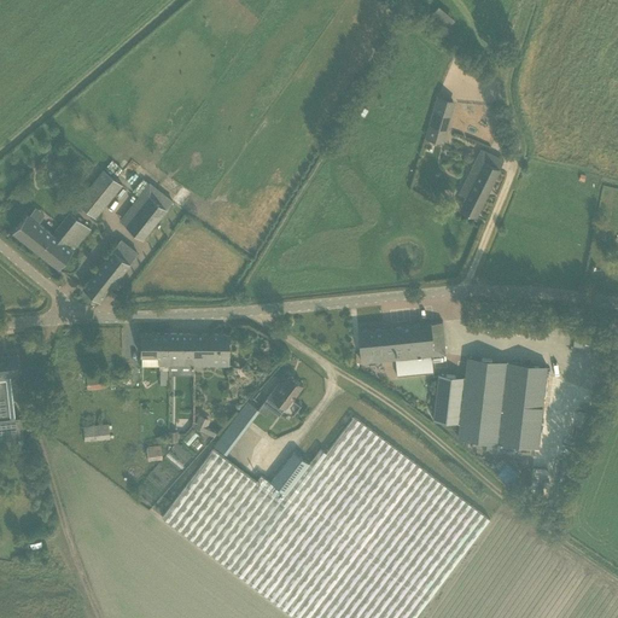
[(448,24),(453,18),(438,6),(433,11),(448,24)]
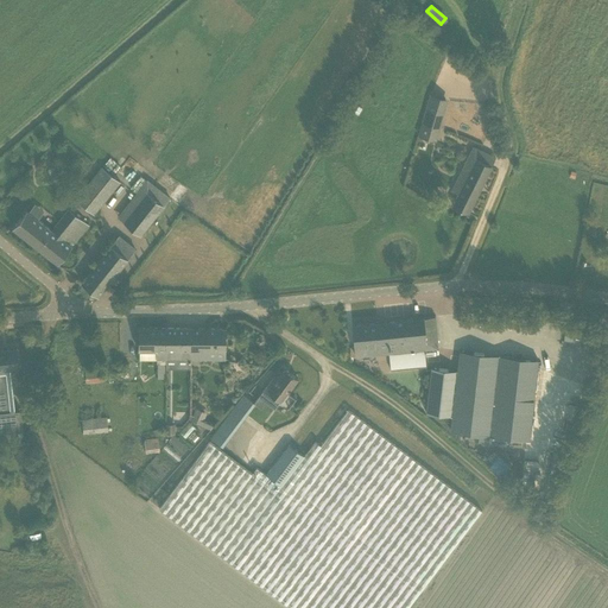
[(449,99),(431,94),(422,124),(439,130),(449,99)]
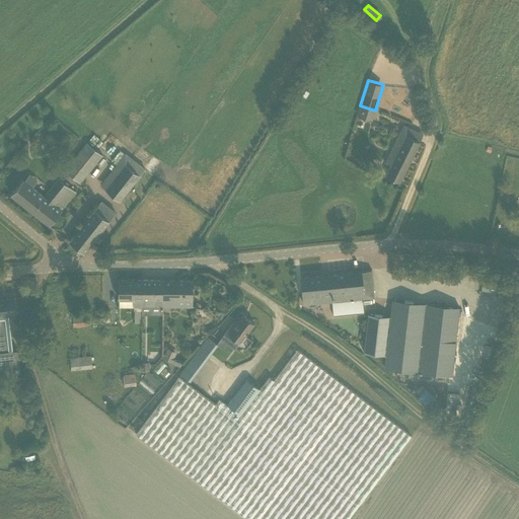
[(423,135),(414,130),(403,125),(384,163),(390,166),(386,175),(399,181),(420,142),(419,142),(423,135)]
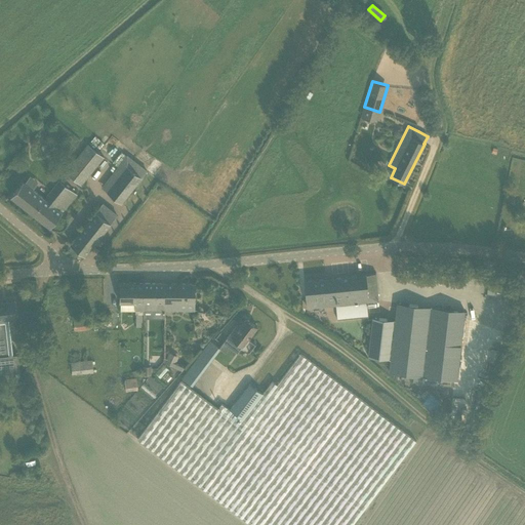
[(87,144),(65,171),(82,186),(105,158),(87,144)]
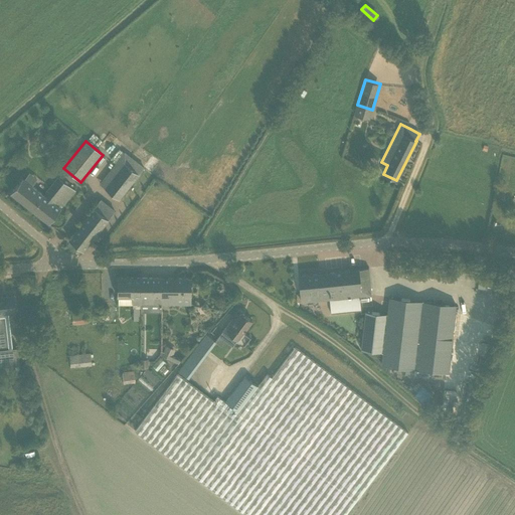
[(105,188),(119,199),(139,174),(124,163),(105,188)]
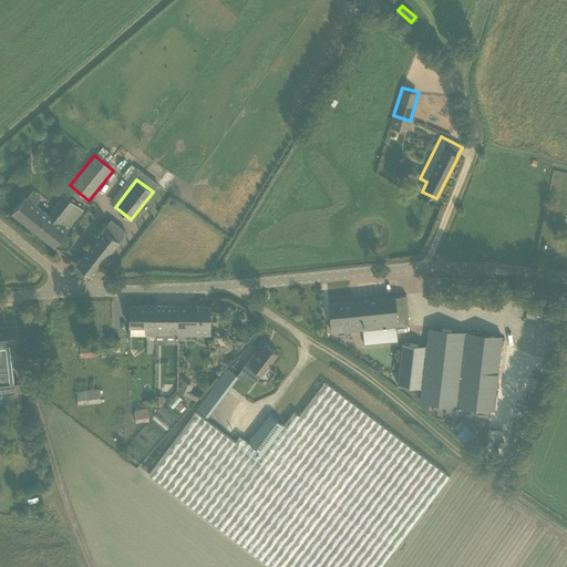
[(48,213),(26,195),(11,213),(53,246),(83,209),(63,194),(48,213)]
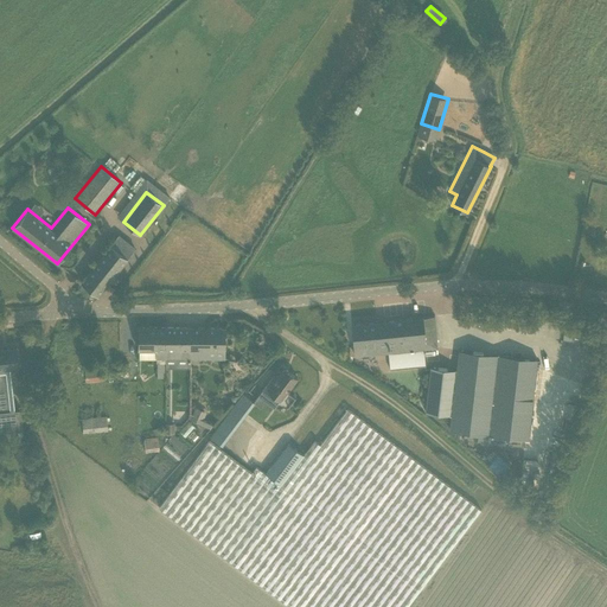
[(98,296),(127,259),(110,246),(81,282),(98,296)]
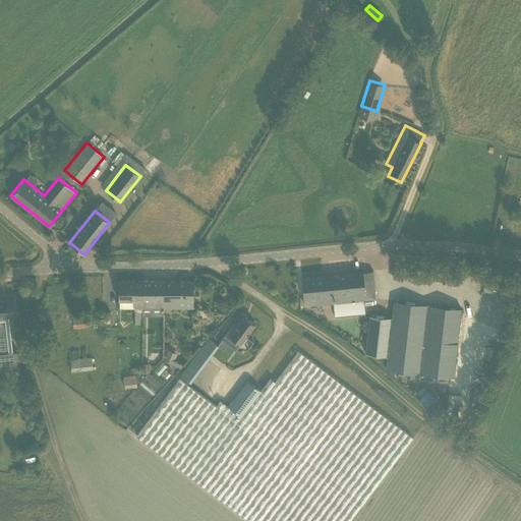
[(375,299),(372,272),(322,277),(302,279),(303,298),(304,306),(319,304),(333,303),(335,316),(365,313),(364,300),(375,299)]
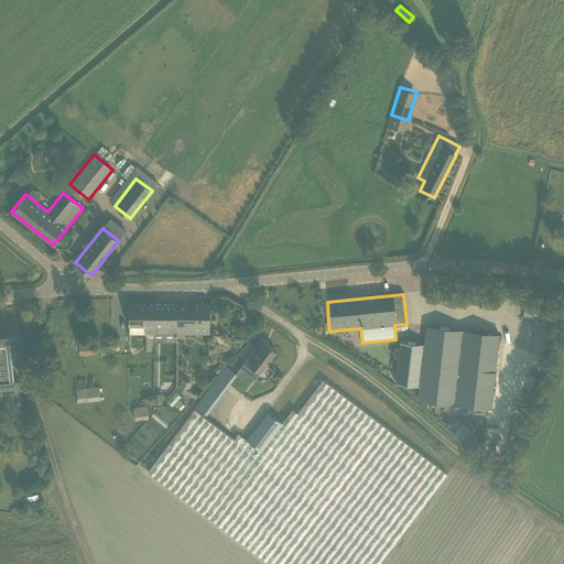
[(154,304),(128,304),(128,325),(144,325),(145,333),(154,334),(154,304)]
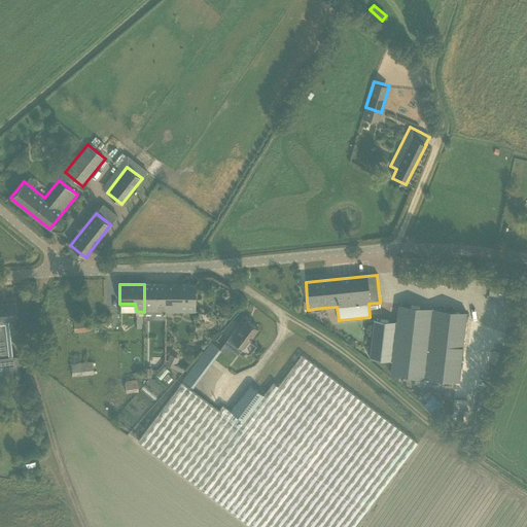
[(144,284),(144,312),(165,312),(165,284),(144,284)]
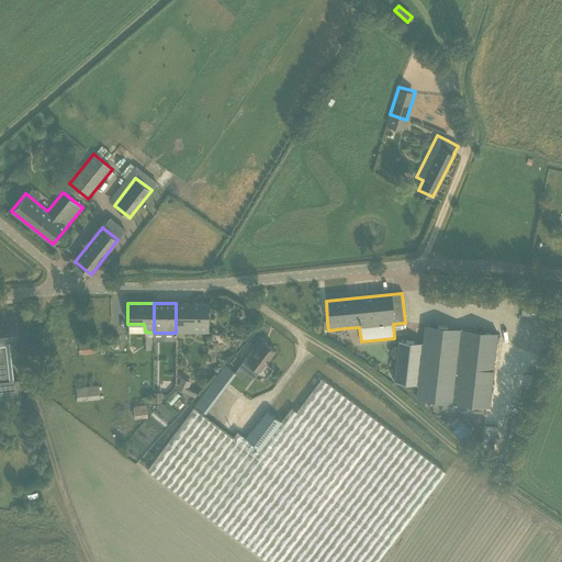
[(194,333),(194,325),(209,325),(209,303),(176,303),(176,333),(194,333)]
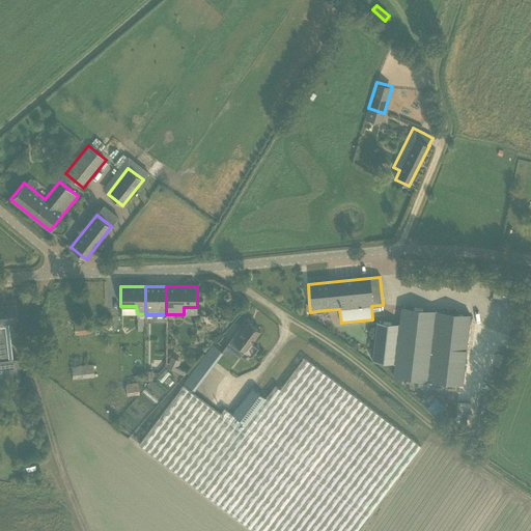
[(0,378),(20,375),(19,358),(12,358),(9,322),(17,322),(15,304),(0,305),(0,378)]
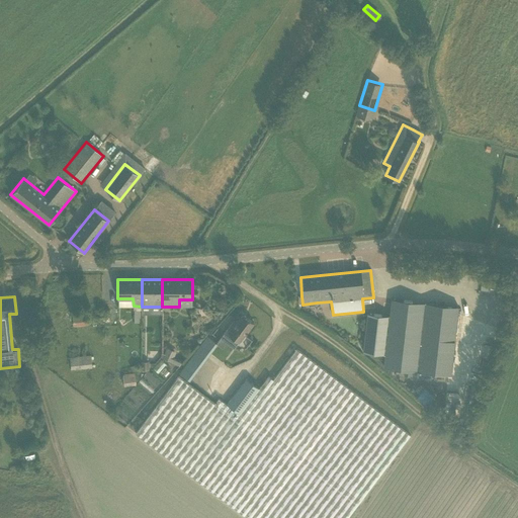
[(385,354),(383,367),(451,374),(451,369),(457,370),(458,361),(452,361),(458,307),(392,299),(390,317),(366,314),(362,351),(385,354)]
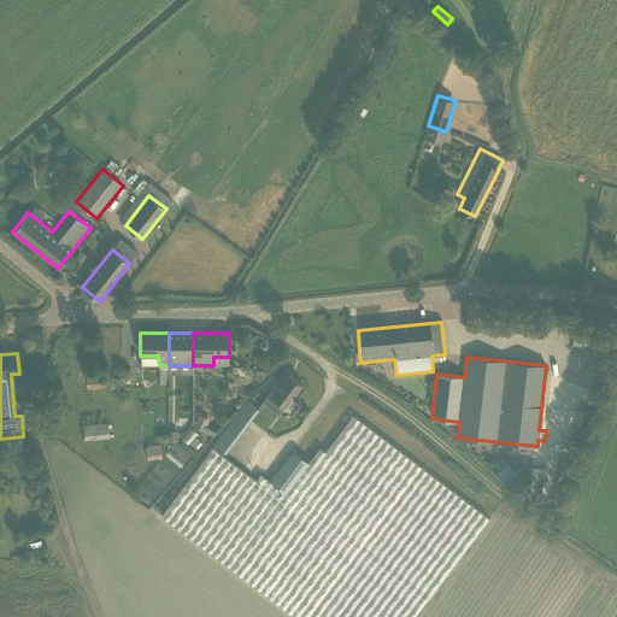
[(278,415),(285,407),(301,385),(289,375),(283,383),(280,380),(263,403),(278,415)]
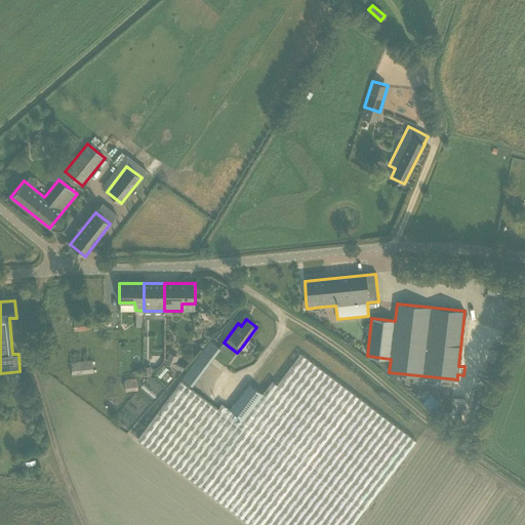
[(210,340),(199,355),(210,363),(221,349),(210,340)]
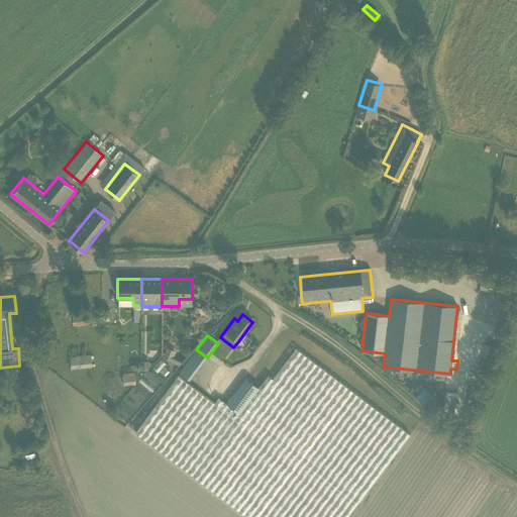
[(181,362),(172,356),(175,351),(166,347),(163,354),(162,357),(179,366),(181,362)]
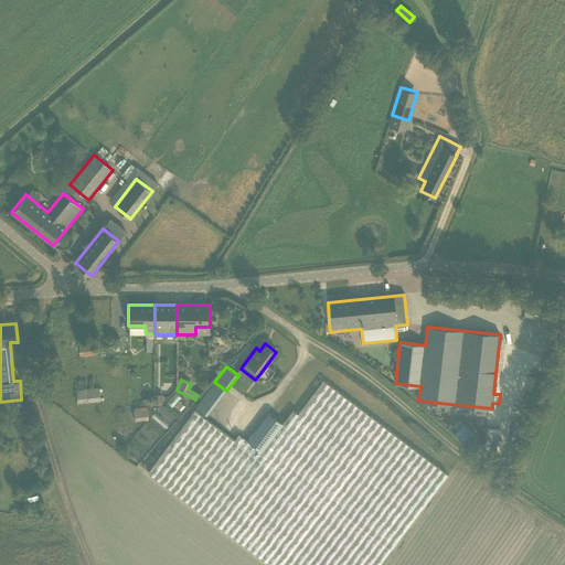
[(323,381),(298,414),(292,409),(283,424),(267,412),(246,440),(238,434),(234,440),(194,409),(148,472),(269,564),(379,564),(447,475),(323,381)]
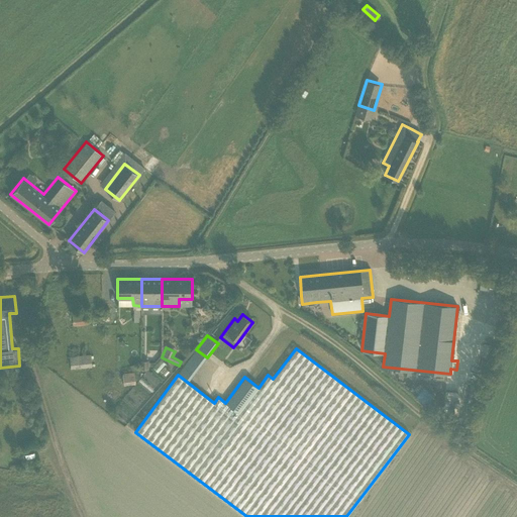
[(70,356),(71,370),(92,367),(91,354),(70,356)]
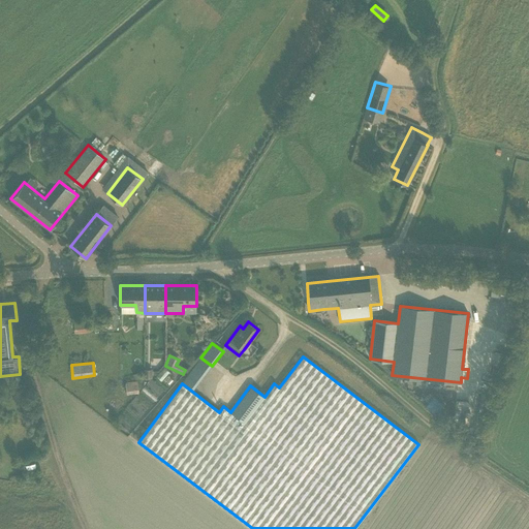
[(194,390),(204,376),(192,368),(183,381),(194,390)]
